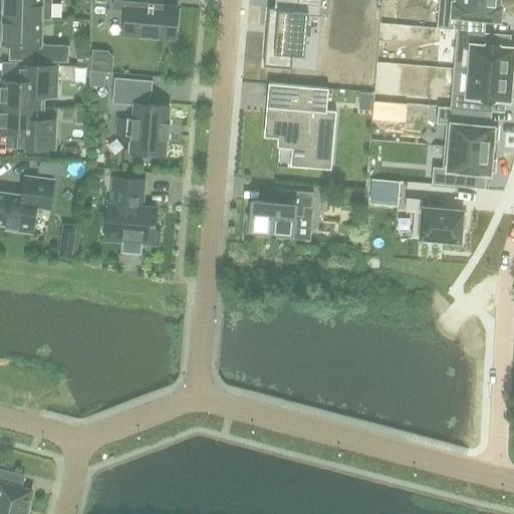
[(51,19),(51,0),(0,0),(0,11),(3,12),(3,18),(41,19),(51,19)]
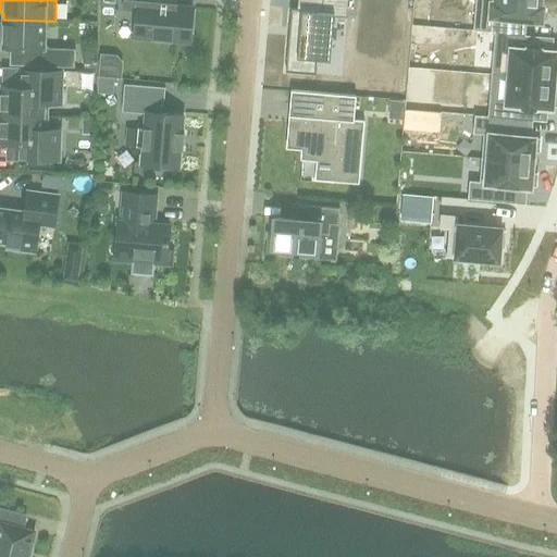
[(189,42),(193,9),(158,5),(158,0),(124,0),(124,9),(137,10),(135,37),(189,42)]
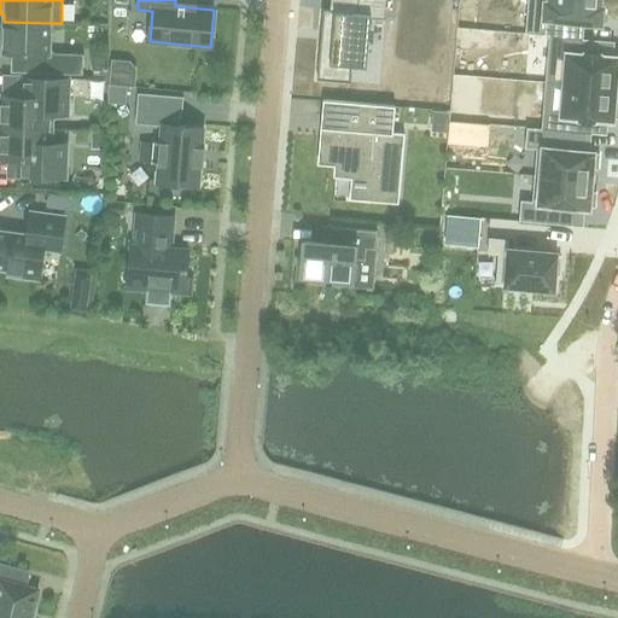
[(319,10),(313,80),(345,82),(348,66),(362,68),(366,17),(380,18),(382,0),(353,0),(351,13),(319,10)]
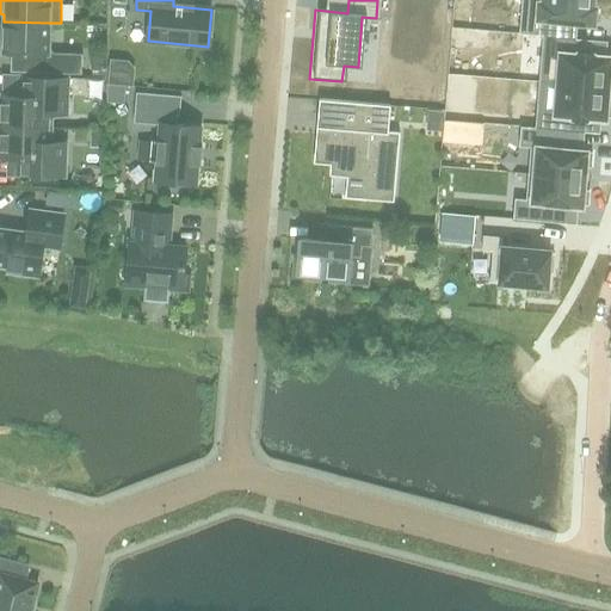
[(522,0),(519,34),(543,36),(560,37),(561,22),(596,24),(597,5),(594,5),(593,0),(522,0)]
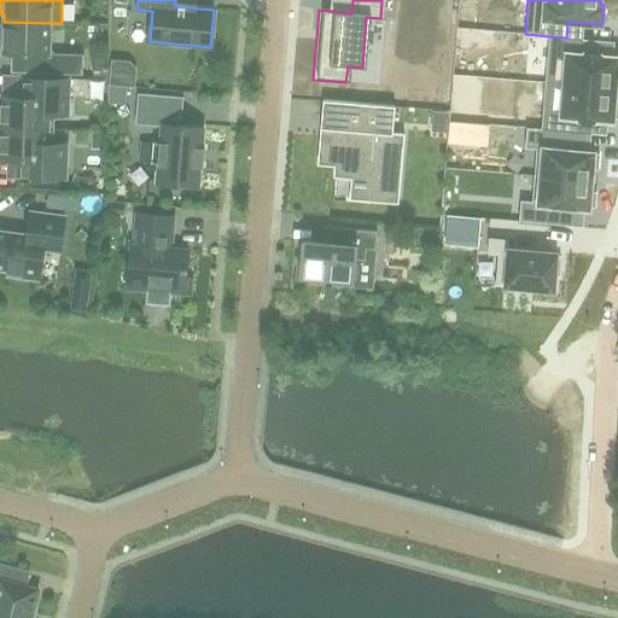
[(50,23),(4,22),(4,28),(0,27),(0,50),(3,50),(3,53),(31,54),(31,74),(82,75),(83,54),(54,53),(48,47),(50,23)]
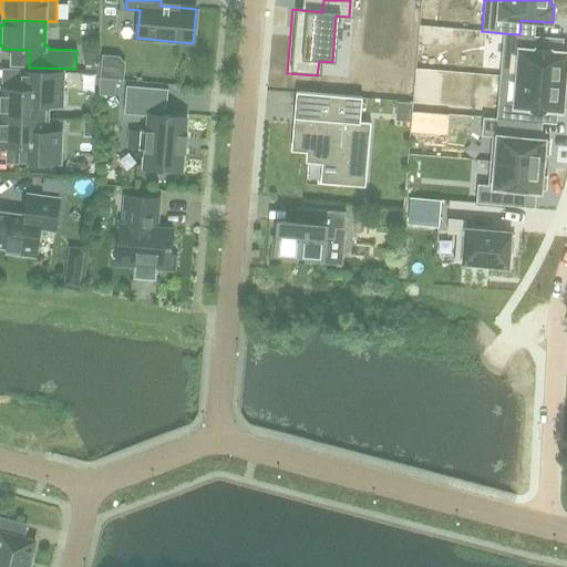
[(436,45),(437,28),(420,27),(419,44),(436,45)]
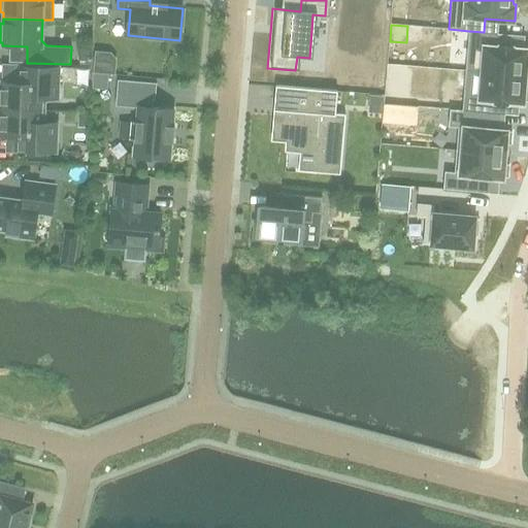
[(469,31),(466,70),(525,75),(526,68),(527,68),(527,51),(527,48),(523,48),(512,47),(512,45),(499,44),(500,33),(484,32),(469,31)]
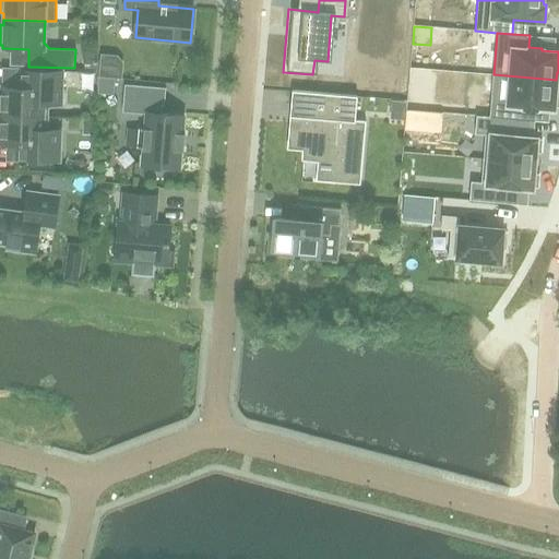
[(421,109),(425,71),(411,69),(406,108),(421,109)]
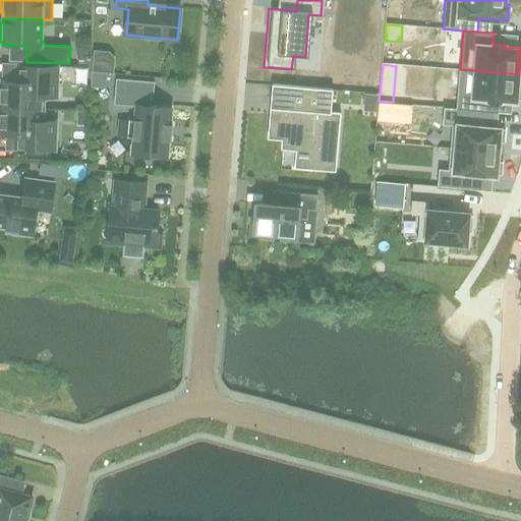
[(0,108),(45,109),(45,97),(57,98),(58,67),(18,65),(18,81),(1,81),(1,85),(0,85),(0,103),(0,104),(0,108)]
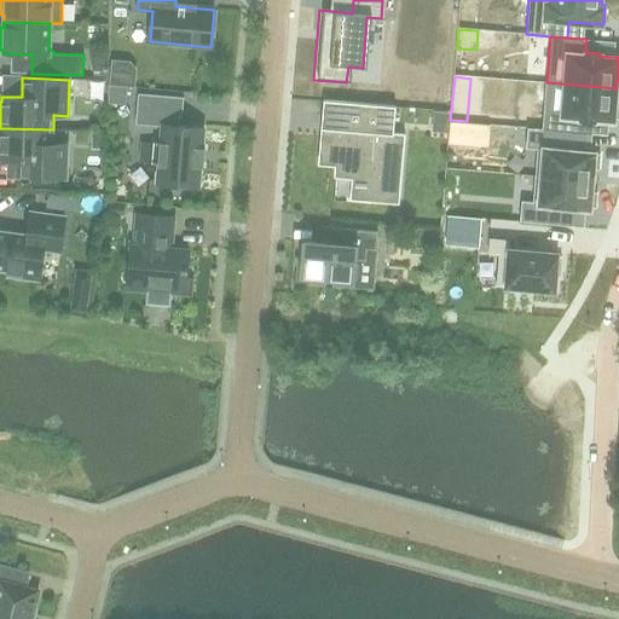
[(547,82),(542,129),(543,129),(576,132),(579,132),(580,120),(595,121),(595,119),(608,119),(613,120),(613,117),(618,117),(618,102),(618,96),(614,97),(615,88),(547,82)]
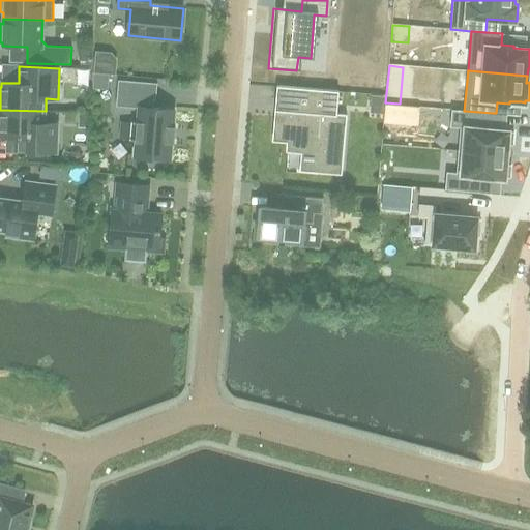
[(158,158),(170,159),(172,143),(174,143),(174,141),(175,129),(175,127),(173,127),(174,110),(152,108),(153,100),(155,100),(157,84),(117,80),(115,107),(137,109),(136,122),(130,122),(129,141),(135,141),(133,156),(143,157),(143,159),(158,160),(158,158)]
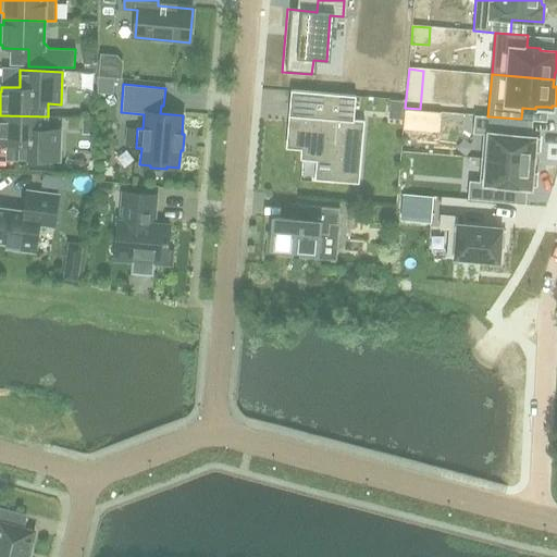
[(287,148),(302,149),(302,159),(336,162),(335,182),(359,184),(364,121),(354,120),(356,96),(292,90),(292,93),(297,93),(294,123),(289,123),(287,148)]
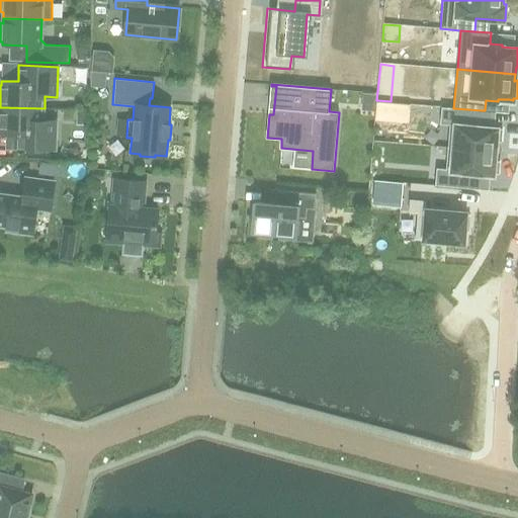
[(387,119),(389,103),(376,102),(375,118),(387,119)]
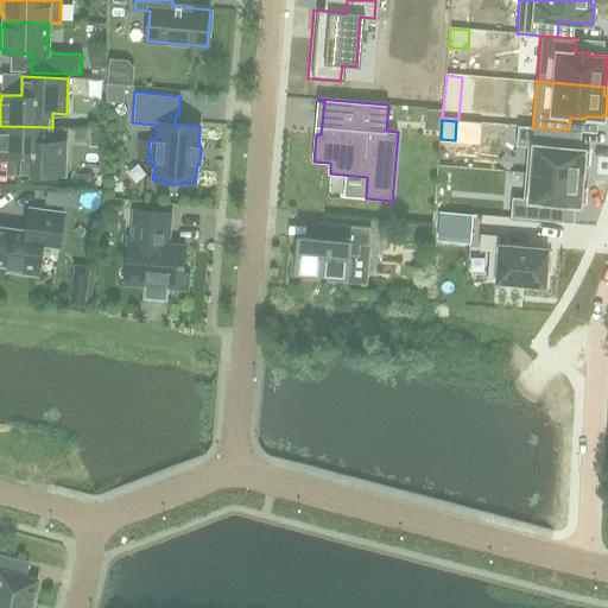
[(52,127),(0,126),(0,131),(0,130),(0,157),(27,158),(26,175),(64,176),(65,143),(51,141),(52,127)]
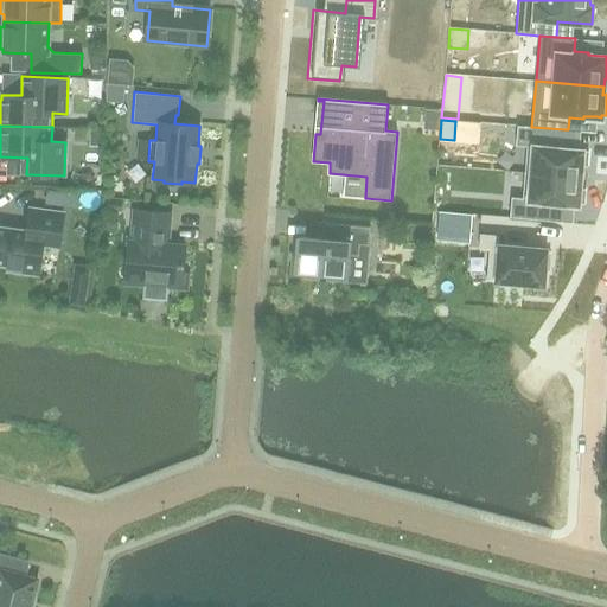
[(517,126),(516,146),(526,146),(525,172),(582,177),(582,165),(587,166),(588,152),(583,151),(585,148),(563,147),(564,129),(532,127),(531,127),(517,126)]
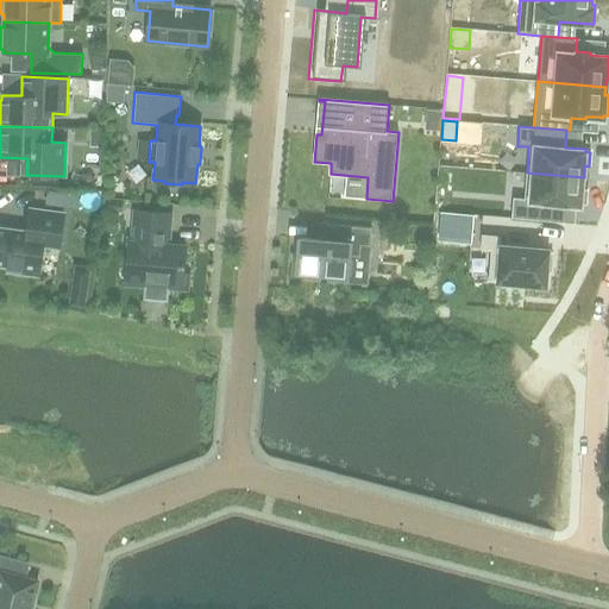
[(513,198),(512,218),(558,221),(560,205),(582,206),(582,203),(586,203),(588,189),(583,189),(584,177),(527,173),(525,199),(513,198)]
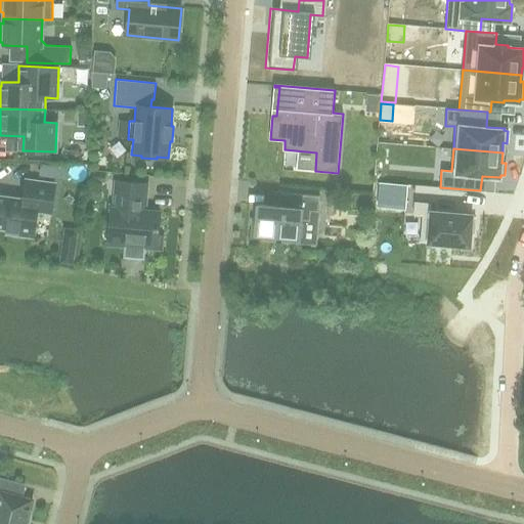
[(64,180),(67,168),(40,164),(38,176),(64,180)]
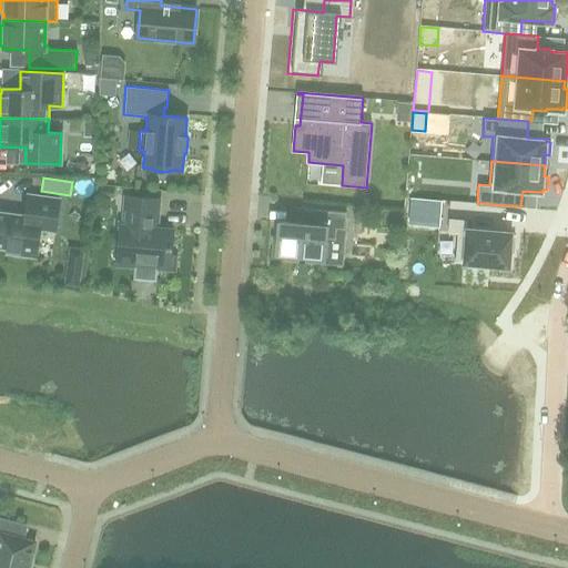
[(0,246),(7,247),(6,253),(36,256),(39,229),(54,231),(59,200),(28,195),(24,217),(12,216),(12,215),(0,213),(0,246)]
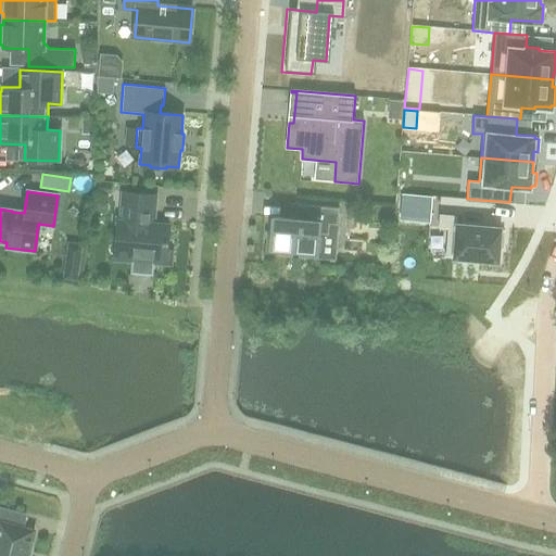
[(154,214),(156,196),(122,192),(122,193),(128,194),(126,222),(118,220),(115,255),(115,261),(133,263),(134,256),(153,258),(152,264),(172,265),(173,251),(167,250),(169,225),(151,223),(152,214),(154,214)]
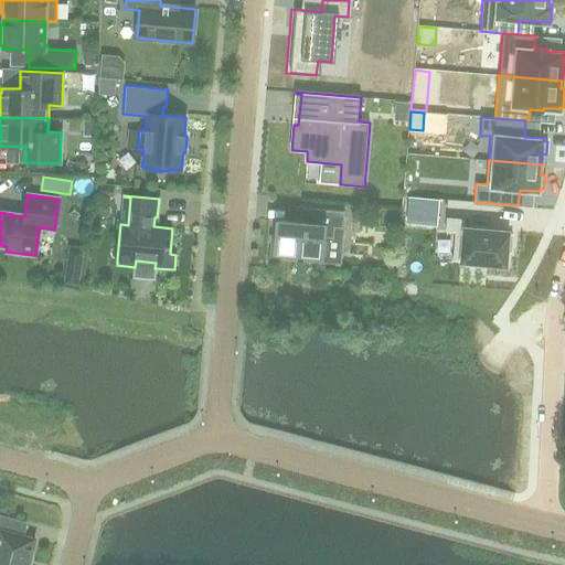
[(413,198),(411,224),(437,226),(439,200),(413,198)]
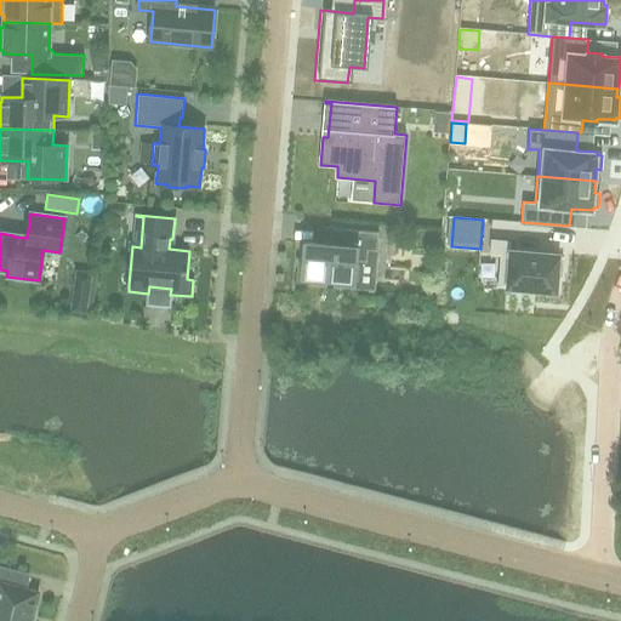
[(297,260),(296,283),(325,285),(326,280),(335,281),(335,286),(354,288),(357,261),(368,262),(368,250),(377,251),(379,233),(331,228),(330,245),(305,243),(302,261),(297,260)]
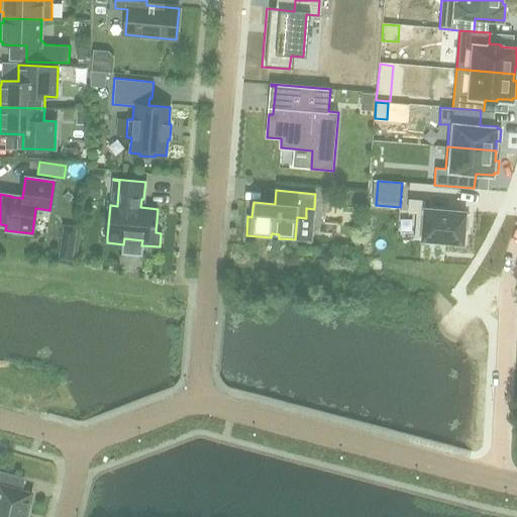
[(409,199),(408,212),(416,212),(414,238),(425,239),(425,243),(441,244),(441,240),(462,242),(463,230),(468,231),(469,215),(464,214),(466,212),(424,208),(425,200),(409,199)]
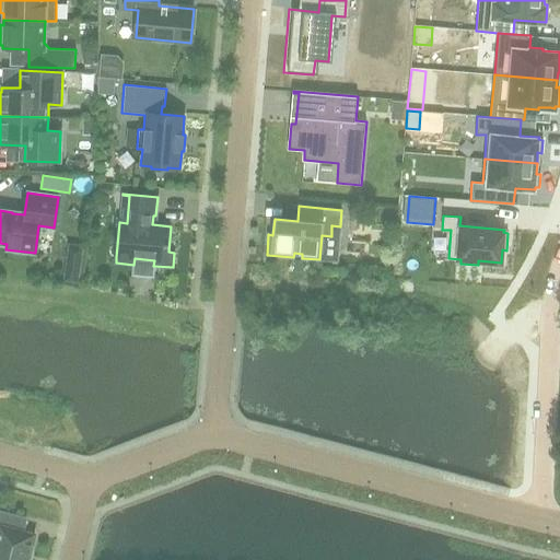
[(85,247),(69,245),(63,287),(80,289),(85,247)]
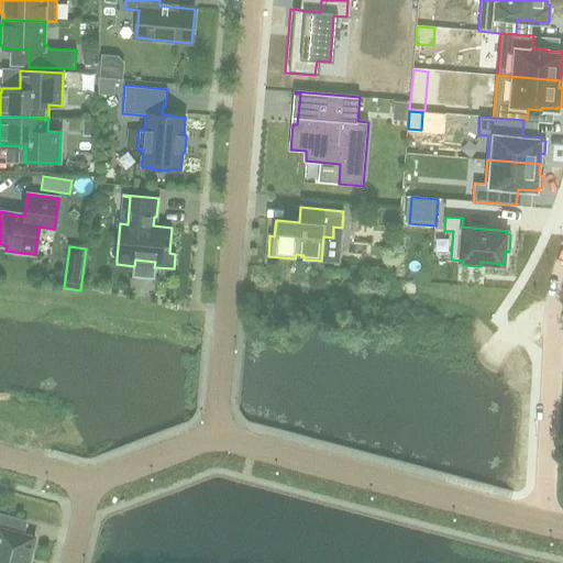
[(158,283),(158,268),(138,267),(136,282),(158,283)]
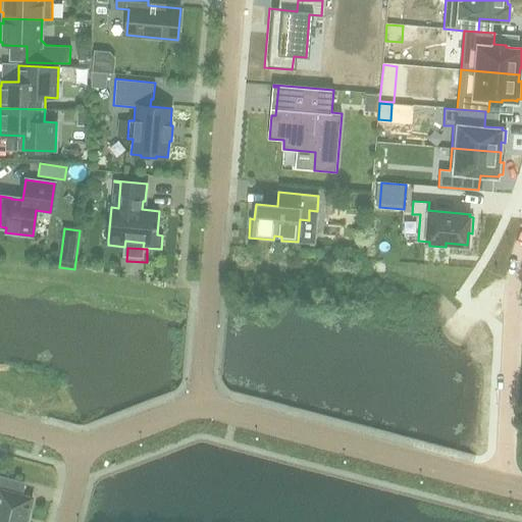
[(0,521),(25,521),(33,498),(5,491),(9,478),(0,475),(0,521)]
